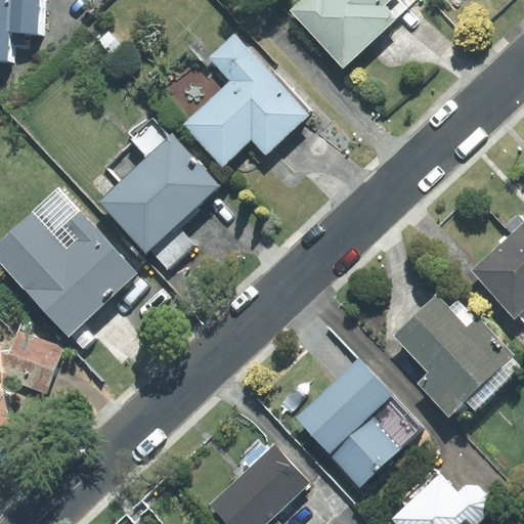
[(31,34),(38,34),(39,0),(0,0),(0,58),(6,59),(7,45),(30,47),(31,34)]
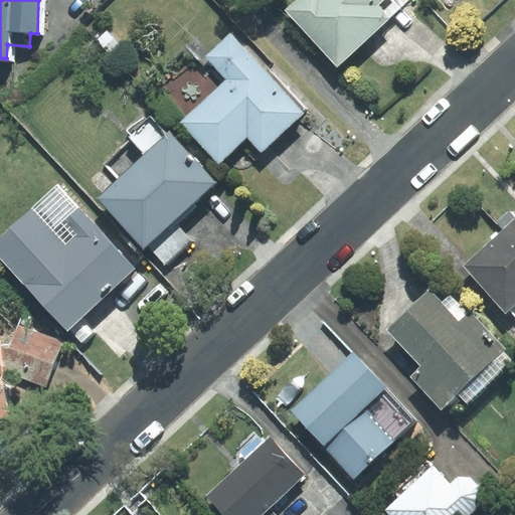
[(298,0),(287,10),(337,65),(410,0),(298,0)]
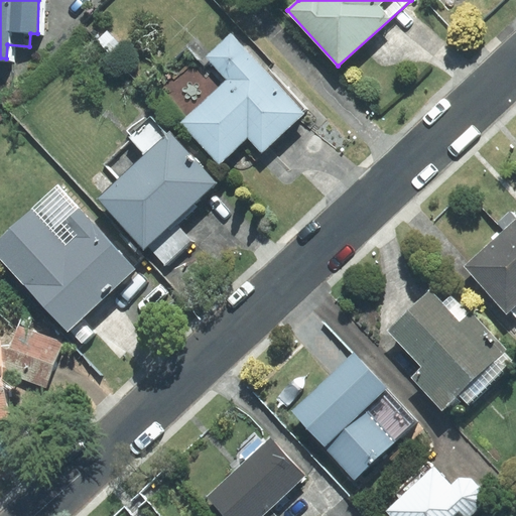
[(264,72),(231,34),(206,56),(228,81),(181,122),(219,162),(247,136),(262,152),(304,113),(302,111),(304,109),(267,69),(264,72)]
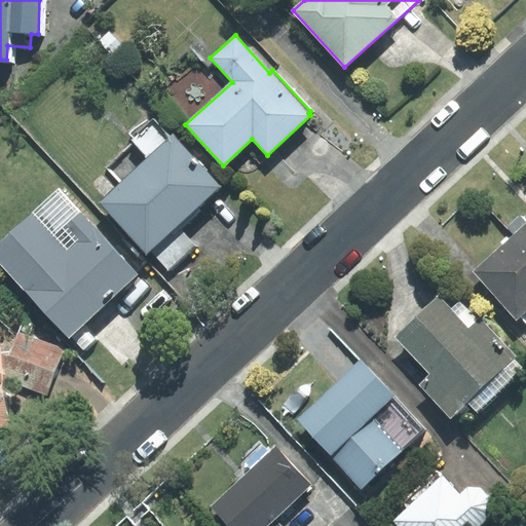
[(133,134),(140,141),(111,166),(123,182),(101,201),(147,253),(149,250),(177,226),(221,186),(173,133),(170,136),(153,118),(150,121),(148,119),(133,134)]
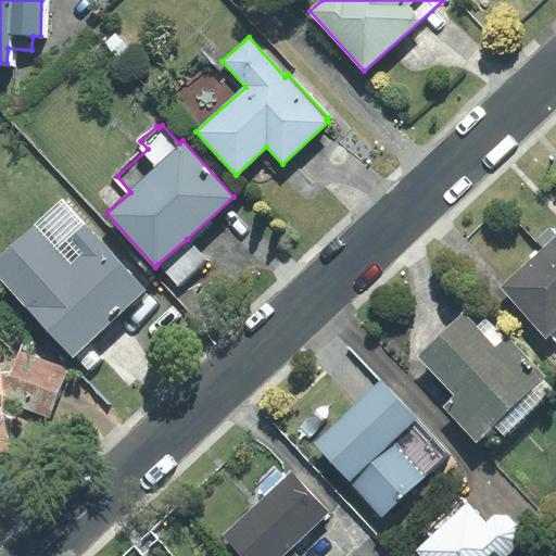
[(0,277),(73,355),(144,289),(62,200),(0,256),(0,277)]
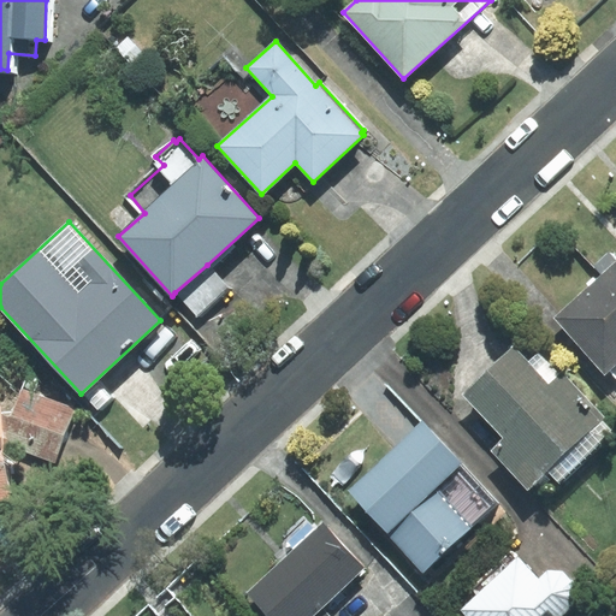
[(615,264),(603,276),(615,290),(615,264)]
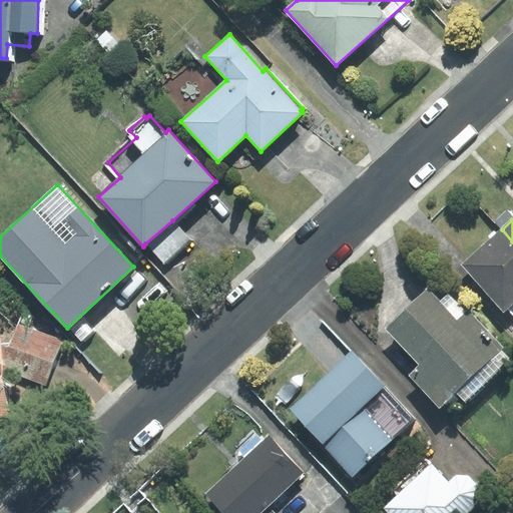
[(145,243),(163,263),(189,239),(172,220),(145,243)]
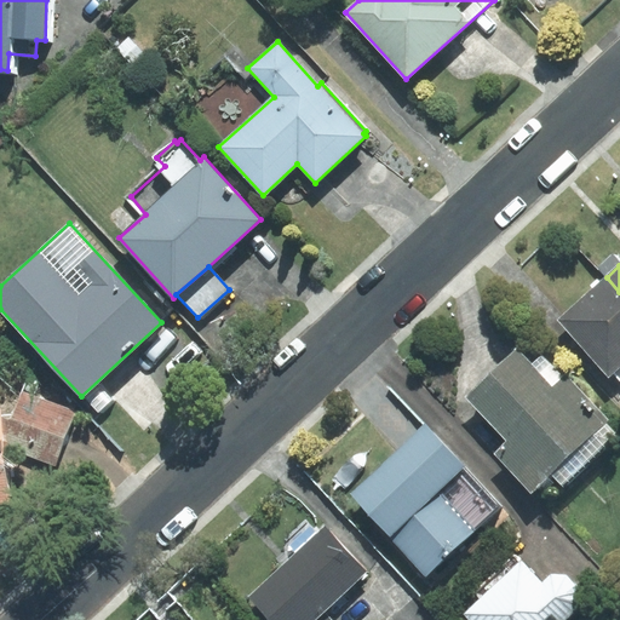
[(619,292),(607,277),(560,320),(610,375),(614,373),(619,379),(619,292)]
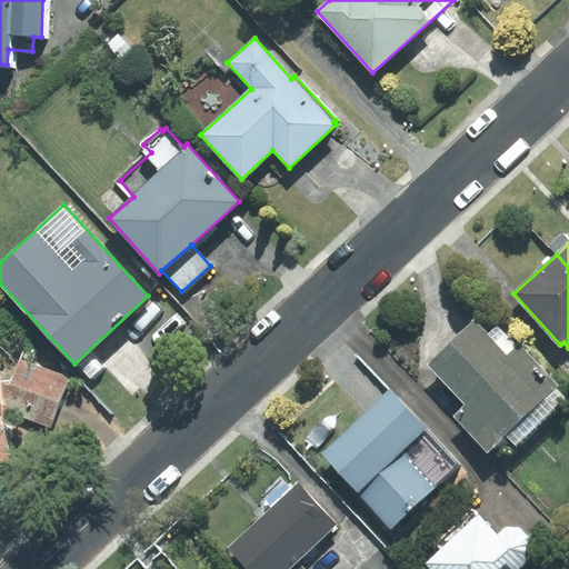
[(516,446),(567,399),(556,388),(558,386),(519,345),(518,346),(497,323),(488,332),(475,318),(426,365),(465,405),(452,416),(487,452),(506,436),(516,446)]
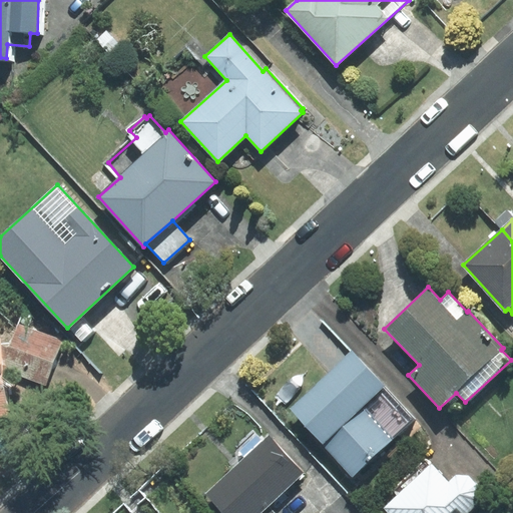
[(18,325),(10,348),(1,345),(3,371),(45,385),(62,340),(18,325)]
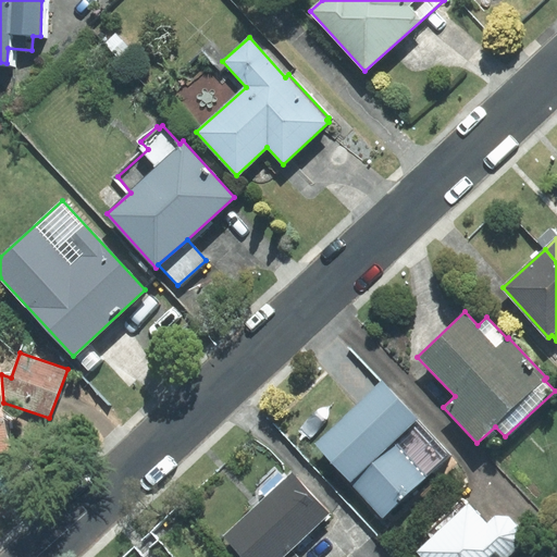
[(0,450),(9,450),(3,403),(1,374),(0,369),(0,450)]
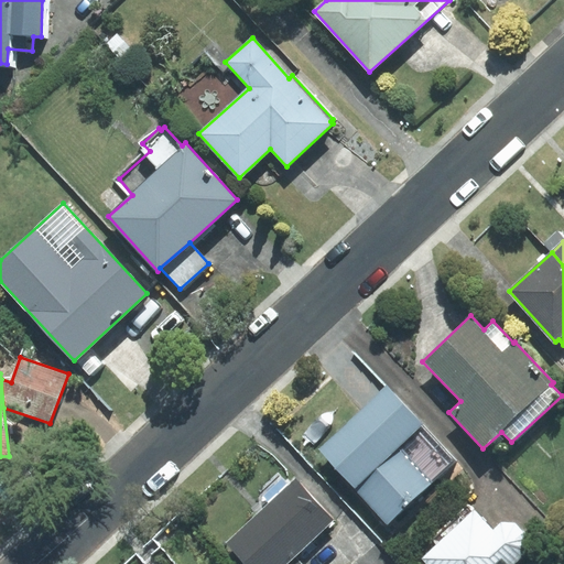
[(387,523),(455,462),(387,387),(318,448),(387,523)]
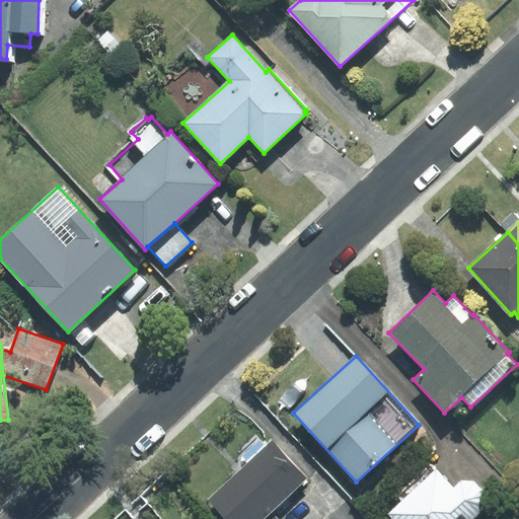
[(207,499),(225,518),(277,518),(271,511),(307,477),(272,439),(207,499)]
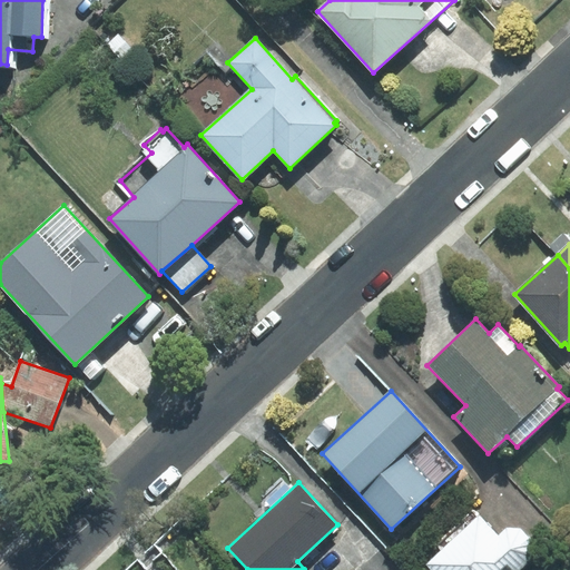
[(442,551),(428,564),(432,569),(518,569),(533,556),(536,544),(520,528),(505,528),(499,534),(474,509),(435,544),(442,551)]
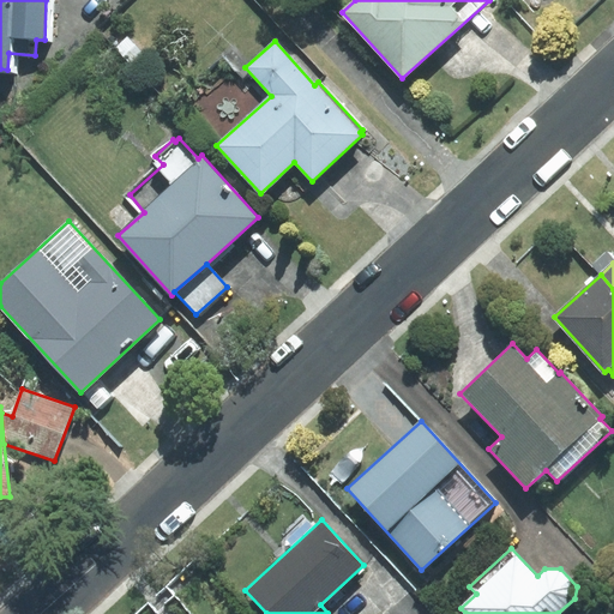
All buildings are outlined.
